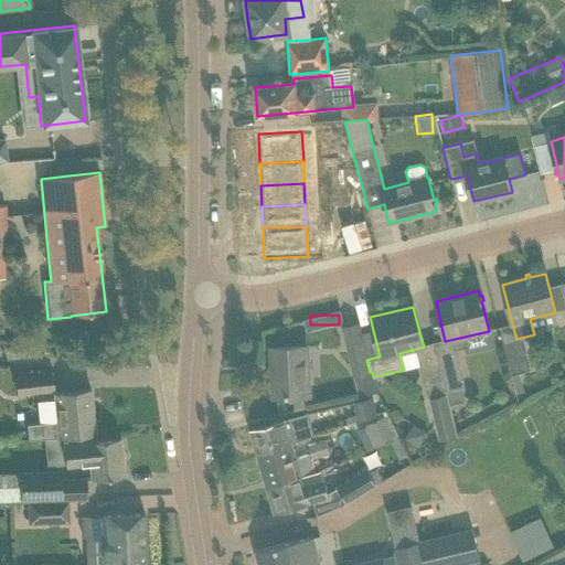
[(370,372),(366,360),(358,324),(343,328),(354,376),(370,372)]
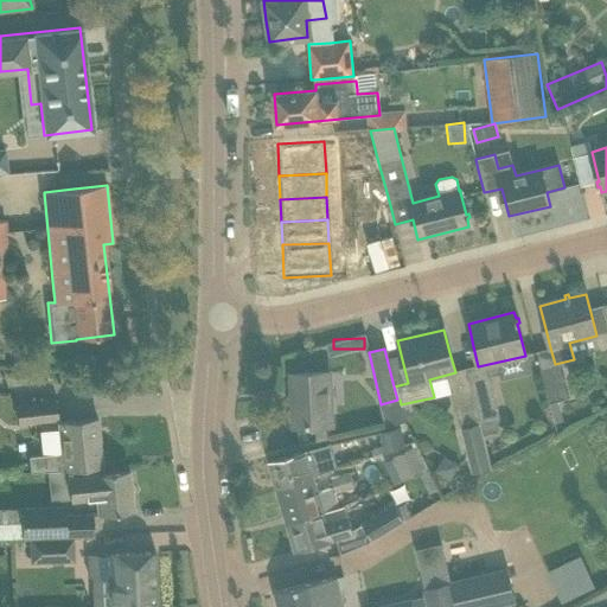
[(541,368),(548,403),(568,398),(560,363),(555,364),(541,368)]
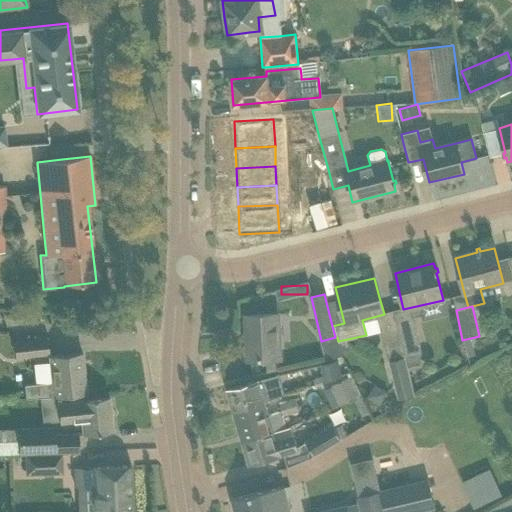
[(280,358),(277,314),(245,316),(248,360),(280,358)]
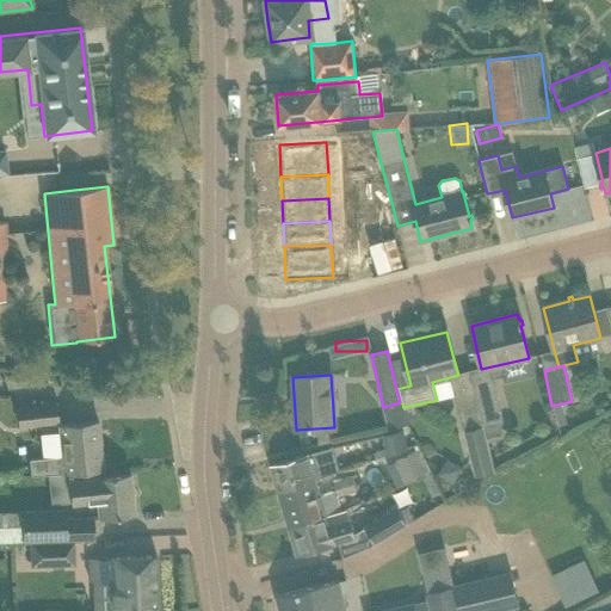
[(485,438),(486,438),(500,434),(498,425),(503,424),(491,377),(471,383),(482,429),(485,438)]
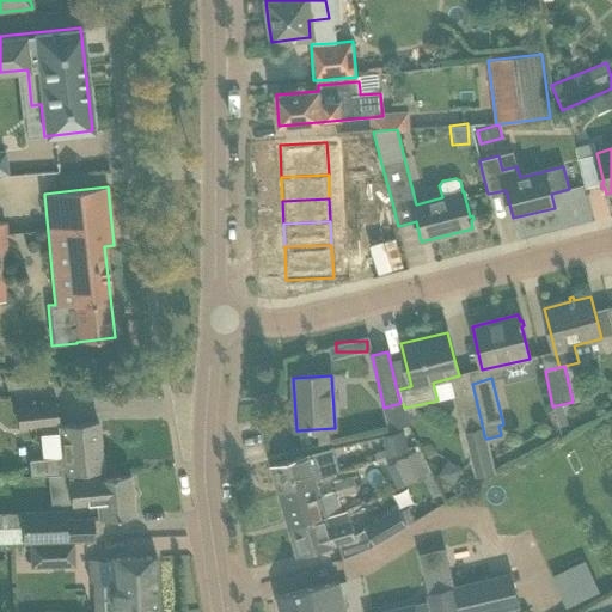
[(485,439),(483,429),(472,384),(452,389),(464,434),(470,433),(481,476),(495,472),(487,439),(485,439)]
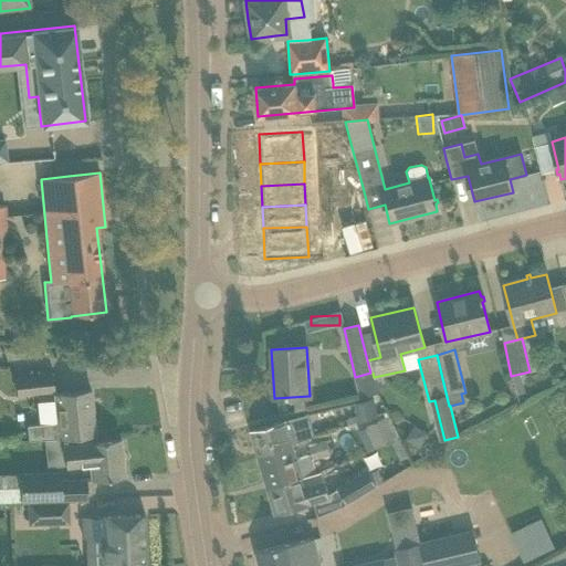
[(53,388),(52,375),(14,378),(16,396),(50,391),(53,388)]
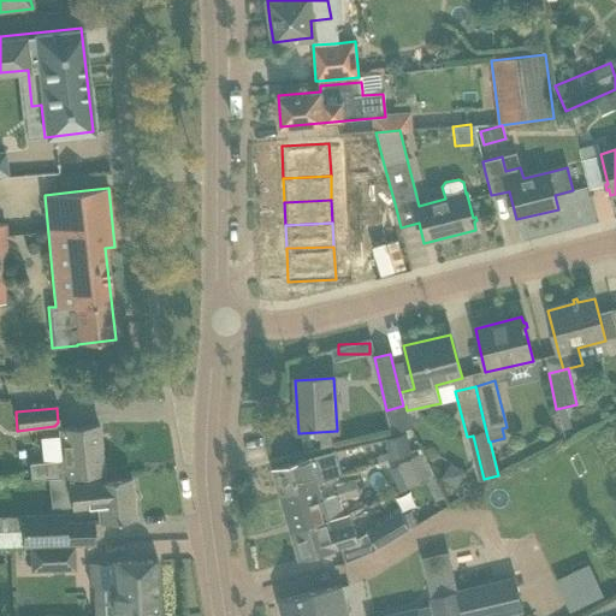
[(67,478),(80,477),(104,473),(98,425),(59,428),(58,431),(61,460),(43,462),(46,479),(61,478),(61,479),(67,478)]
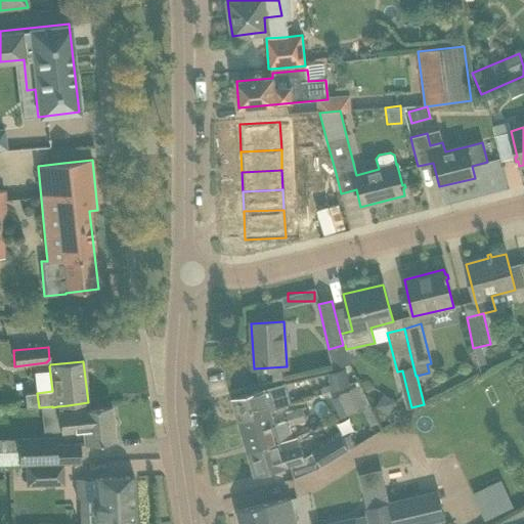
[(346,369),(329,374),(332,390),(349,384),(346,369)]
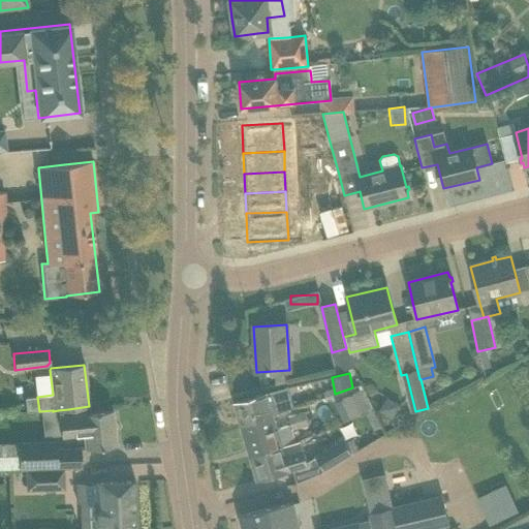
[(234,403),(241,426),(273,416),(270,406),(287,401),(284,389),(234,403)]
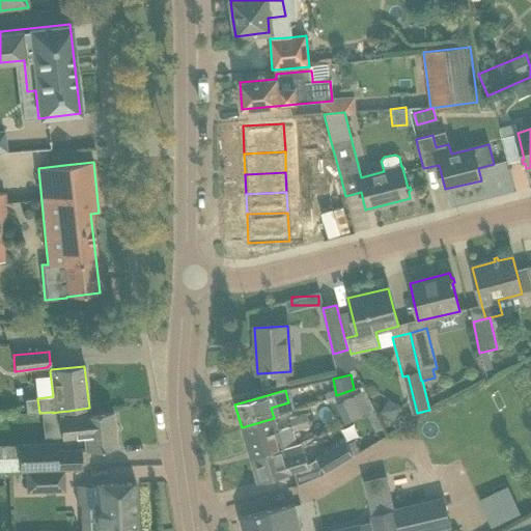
[(373,410),(365,391),(342,401),(351,420),(373,410)]
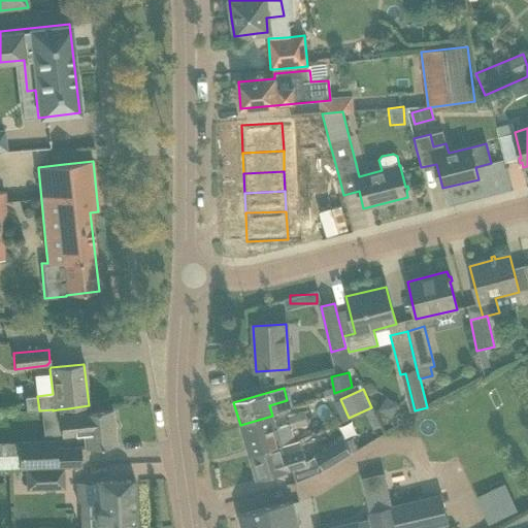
[(386,396),(377,409),(391,418),(399,404),(386,396)]
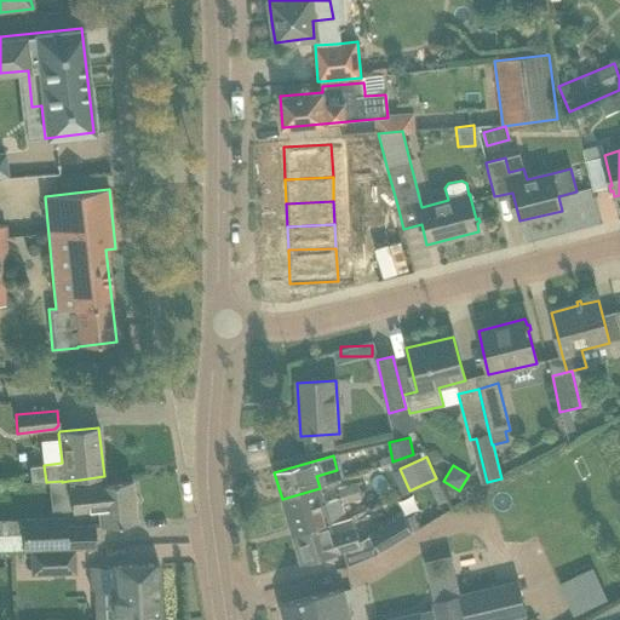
[(136,522),(131,481),(104,483),(104,476),(80,480),(68,481),(72,511),(97,509),(98,527),(136,522)]
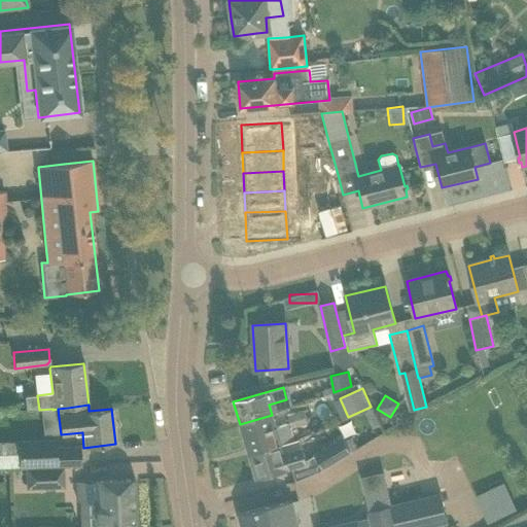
[(248,455),(286,444),(292,442),(294,441),(291,427),(307,423),(303,410),(286,415),(289,424),(276,428),(272,415),(240,424),(248,455)]
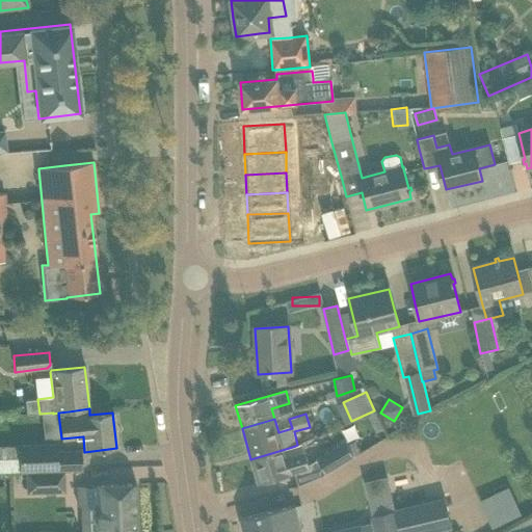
[(352,456),(361,452),(354,441),(346,446),(344,442),(316,458),(325,473),(352,456)]
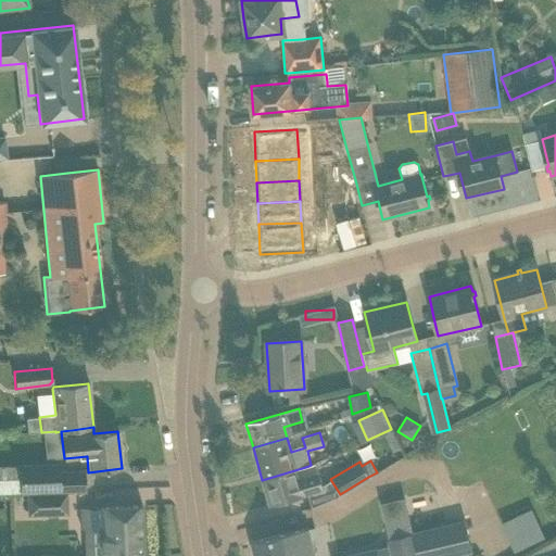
[(0,493),(85,491),(84,469),(59,470),(58,463),(0,465),(0,493)]
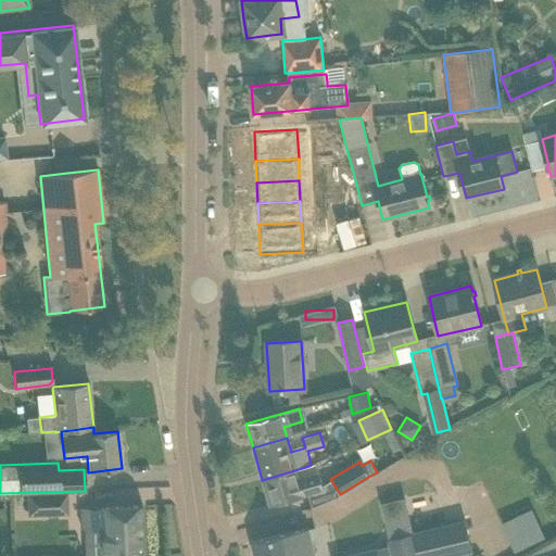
[(302,468),(262,480),(270,506),(323,491),(317,467),(303,471),(302,468)]
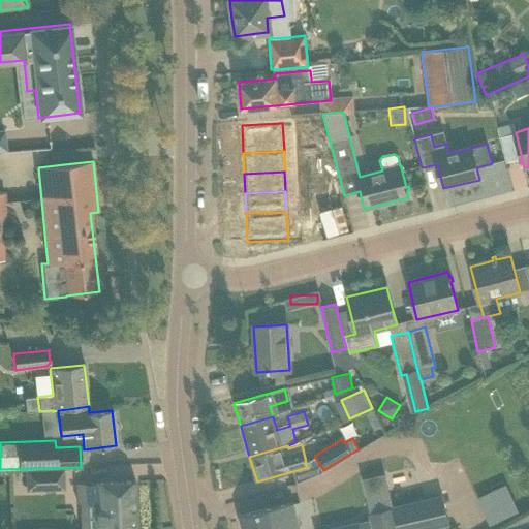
[(63,489),(62,469),(25,470),(26,490),(56,489),(63,489)]
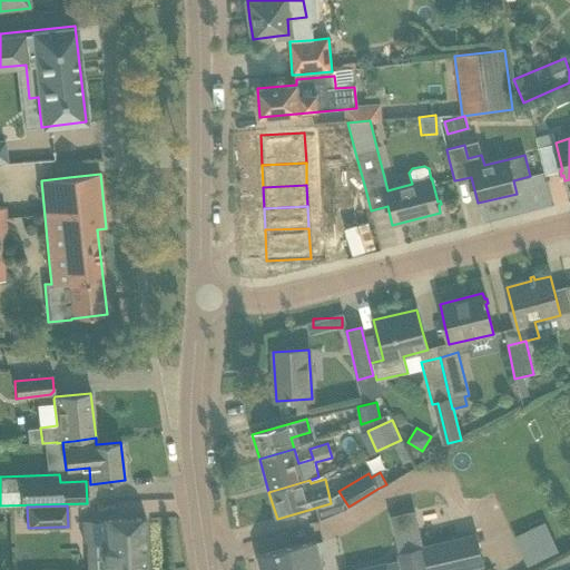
[(414,511),(391,517),(399,552),(397,553),(399,559),(401,569),(461,569),(483,564),(477,534),(422,548),(414,511)]
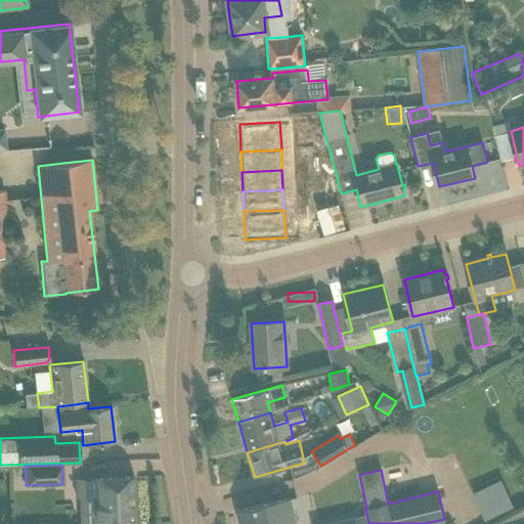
[(135,523),(133,477),(93,479),(75,479),(76,497),(94,497),(95,523),(135,523)]
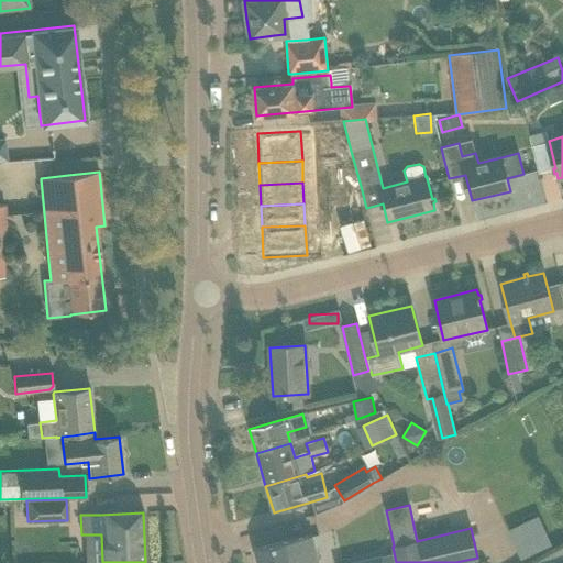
[(255,549),(257,562),(312,562),(317,562),(311,537),(255,549)]
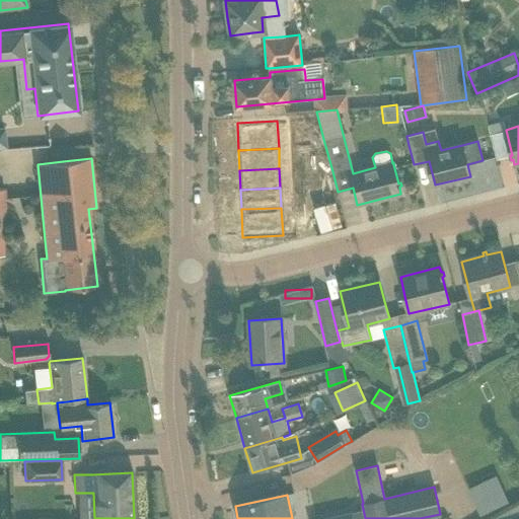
[(321,518),(365,518),(363,509),(352,512),(321,518)]
